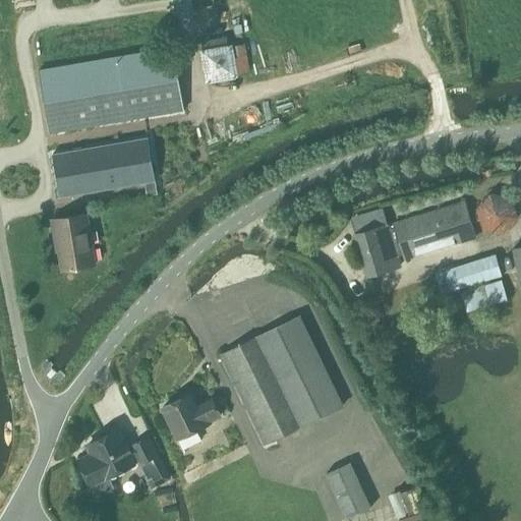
[(233,45),(200,51),(207,82),(239,76),(233,45)]
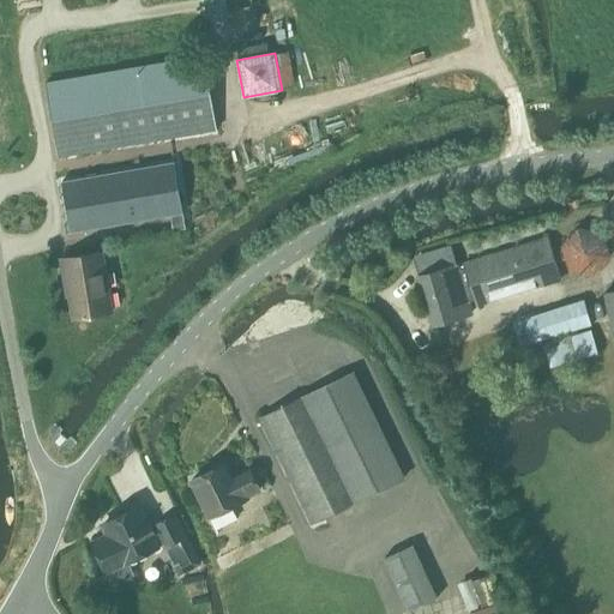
[(205,58),(48,84),(60,157),(217,130),(208,70),(205,58)]
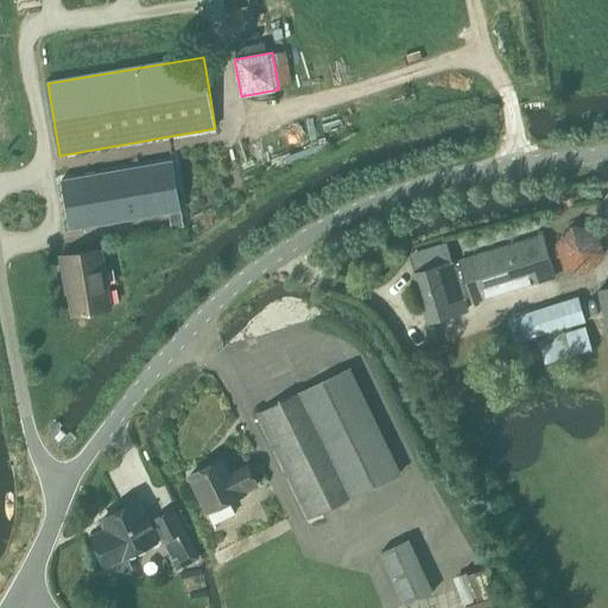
[(172,162),(62,181),(70,230),(181,211),(172,162)]
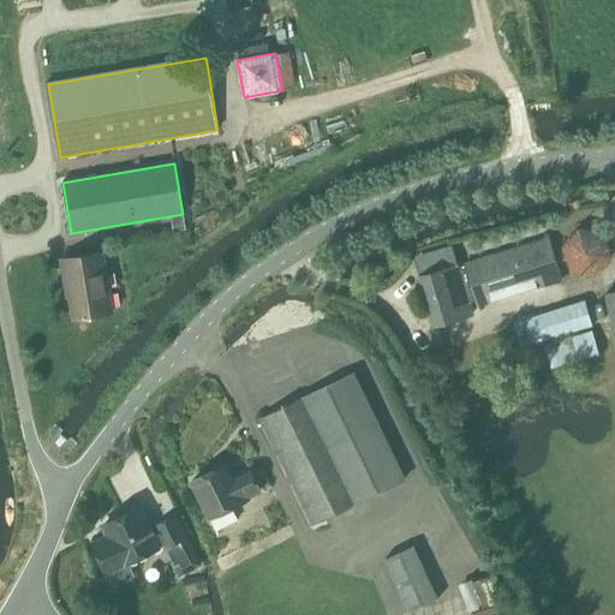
[(581,228),(562,246),(572,270),(597,275),(613,257),(605,233),(581,228)]
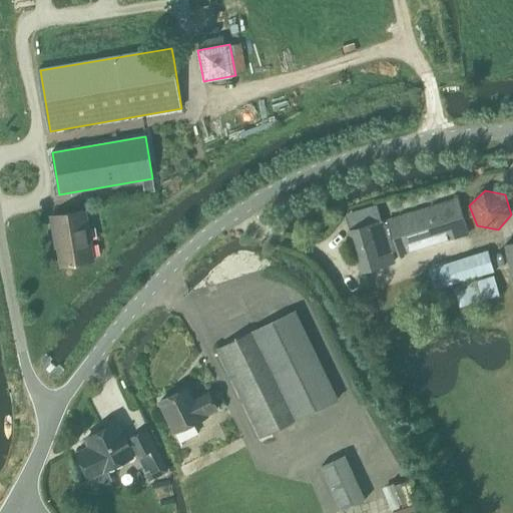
[(384,224),(382,220),(350,231),(363,273),(395,263),(394,259),(470,235),(459,198),(390,218),(391,222),(384,224)]
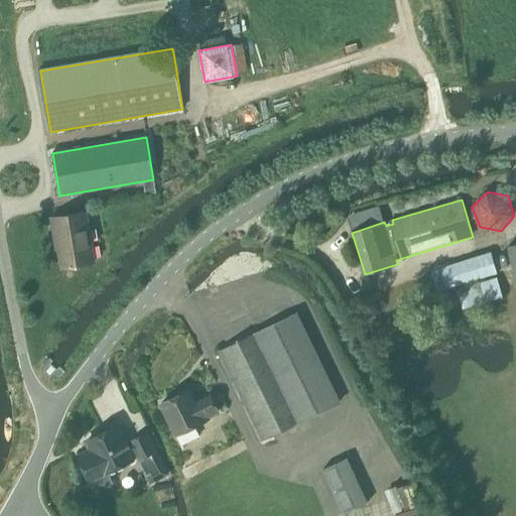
[(63,269),(95,264),(86,213),(54,218),(63,269)]
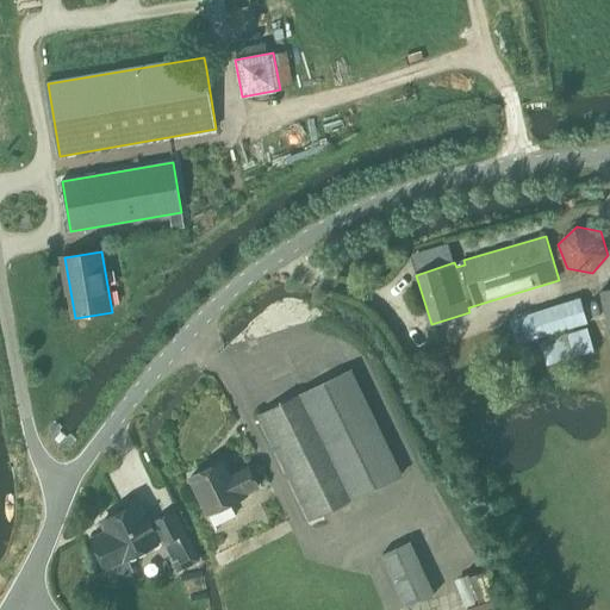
[(582,298),(553,306),(560,331),(589,323),(582,298)]
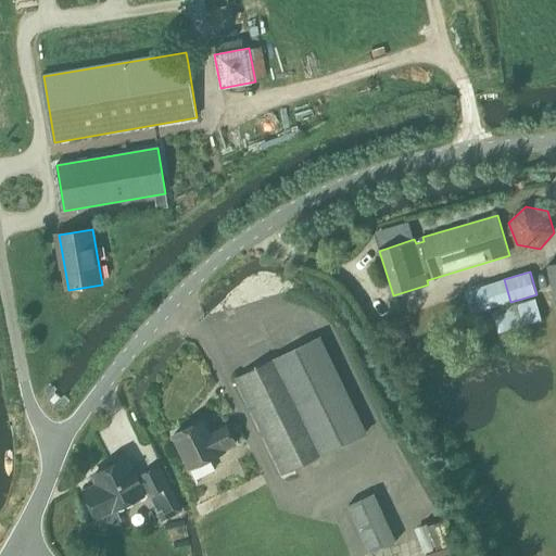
[(535,300),(518,305),(525,326),(542,321),(535,300)]
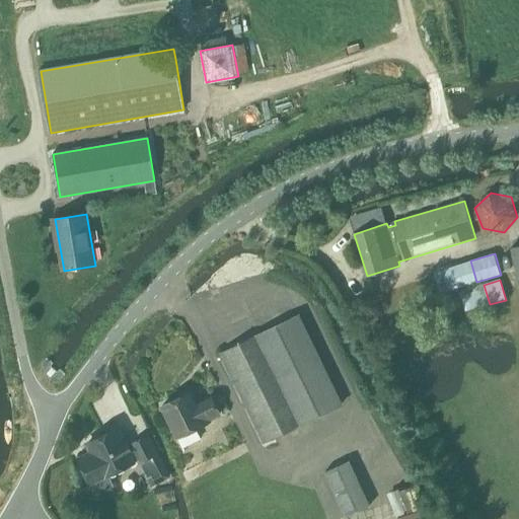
[(340,404),(334,389),(297,314),(257,334),(258,335),(221,354),(266,441),(340,404)]
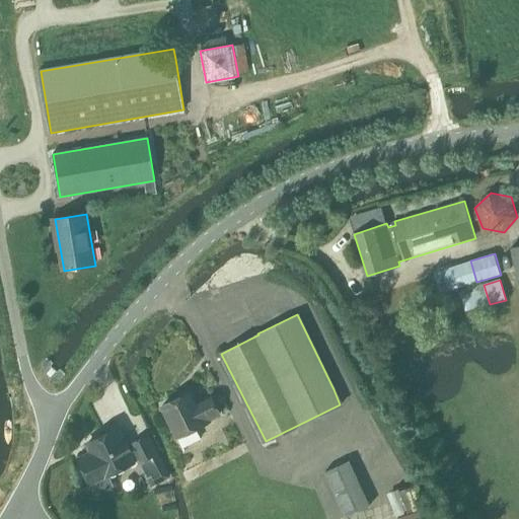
[(212,398),(196,406),(189,392),(161,405),(176,437),(209,422),(208,420),(220,414),(212,398)]
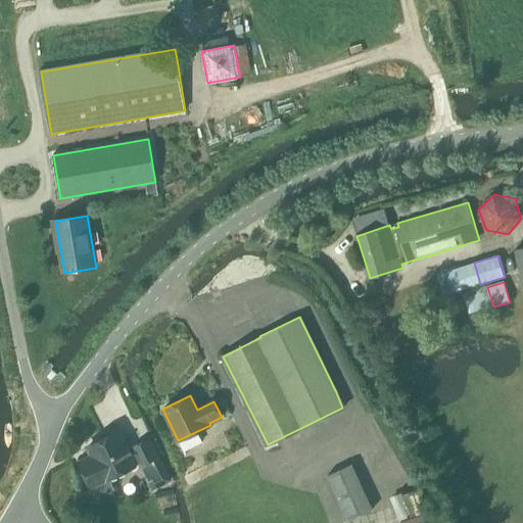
[(94,455),(79,463),(90,487),(109,478),(135,466),(134,465),(129,454),(117,431),(89,445),(94,455)]
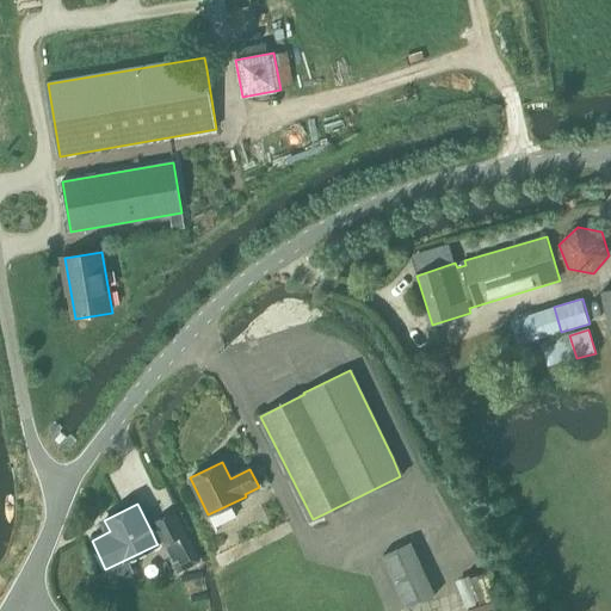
[(158,526),(150,530),(156,543),(164,539),(166,544),(173,560),(176,563),(174,563),(178,572),(193,565),(197,562),(192,550),(185,535),(174,512),(155,522),(158,526)]
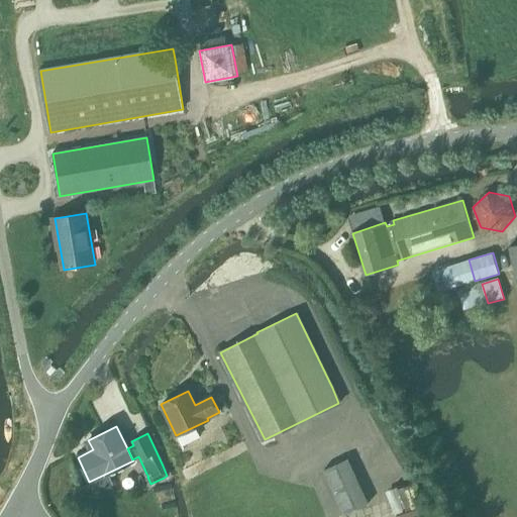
[(343,515),(368,504),(347,459),(323,471),(343,515)]
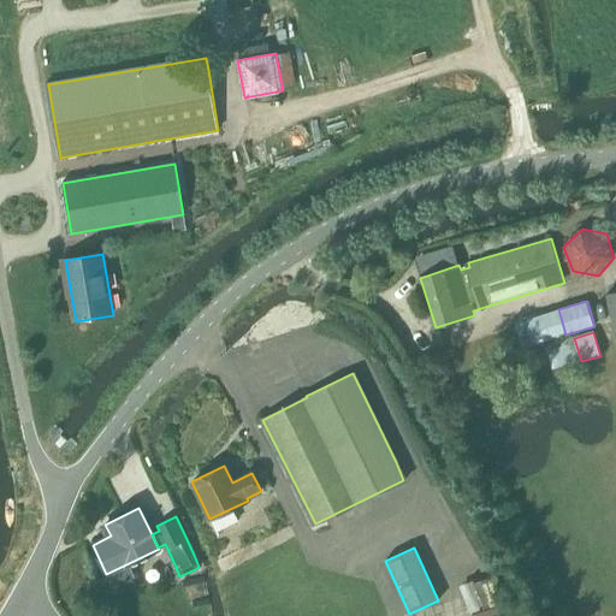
[(509,603),(472,615),(513,615),(511,611),(509,603)]
